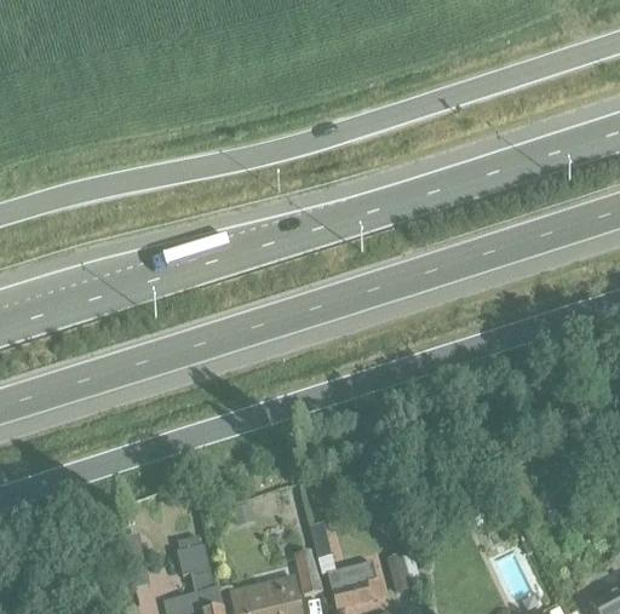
[(246,499),(205,514),(208,523),(234,515),(237,526),(256,518),(250,501),(247,503),(246,499)]
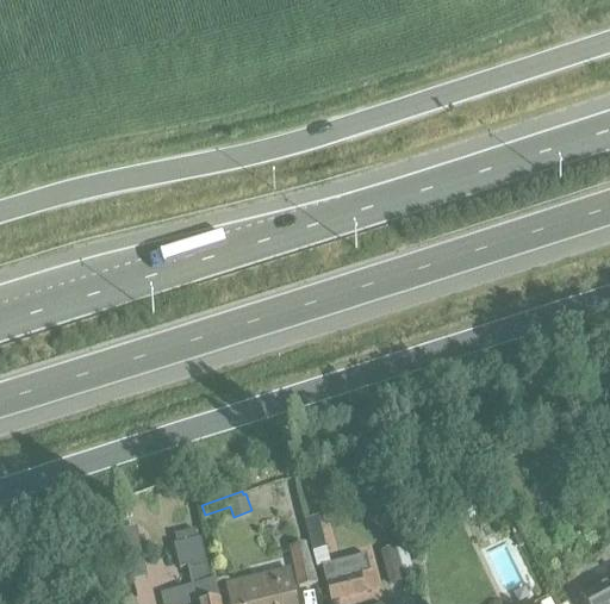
[(319,512),(304,517),(317,566),(322,565),(331,599),(381,586),(375,567),(372,568),(367,550),(331,560),(319,512)]
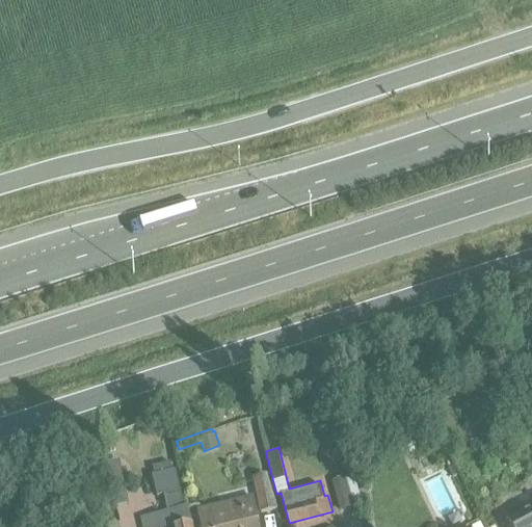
[(121,456),(107,458),(116,502),(130,500),(121,456)]
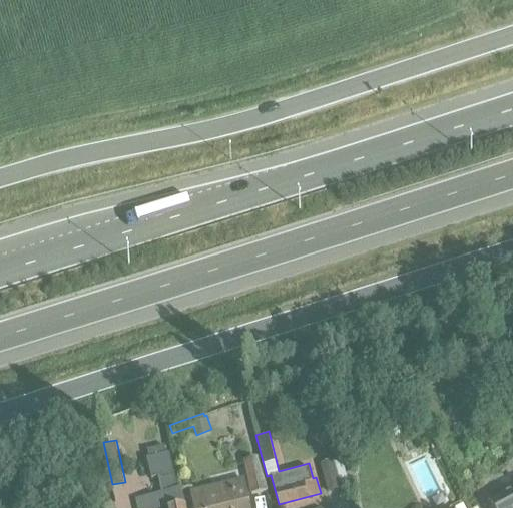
[(332,457),(321,460),(328,489),(342,486),(341,482),(348,481),(338,440),(329,443),(332,457)]
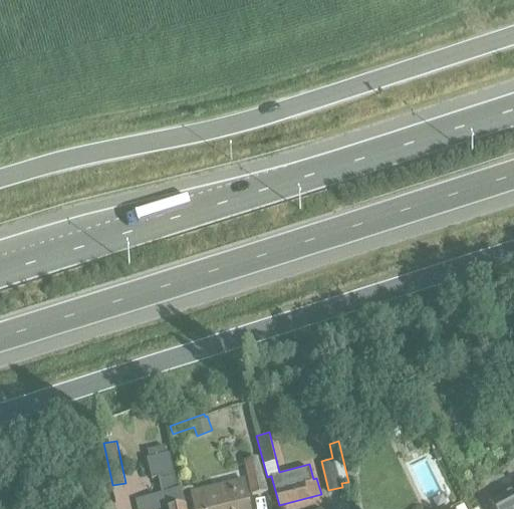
[(162,492),(136,498),(138,508),(158,508),(167,507),(167,508),(187,508),(186,501),(182,487),(179,488),(170,451),(147,456),(152,477),(159,476),(162,492)]
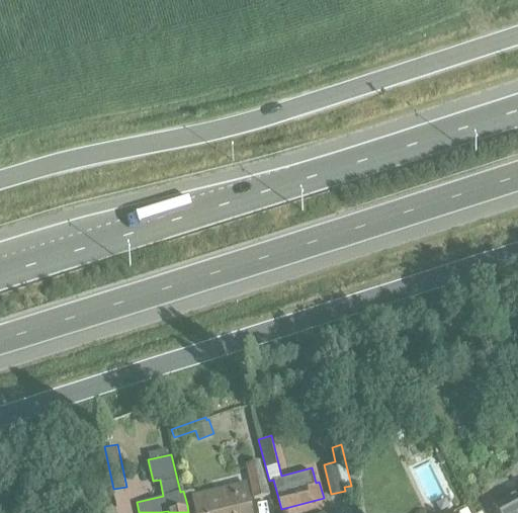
[(260,458),(246,462),(253,497),(271,494),(260,458)]
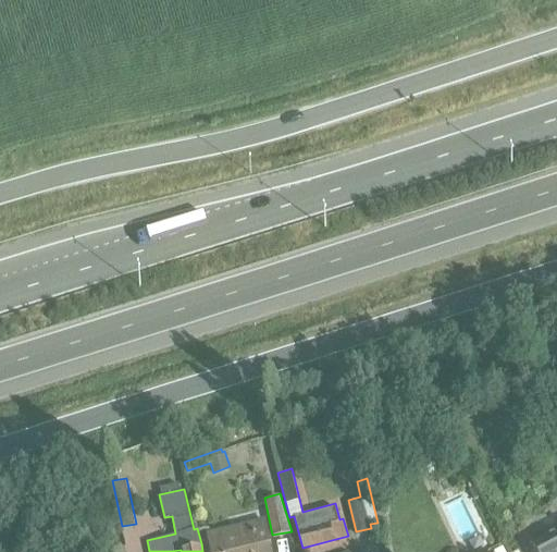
[(272,551),(265,516),(206,530),(210,551),(272,551)]
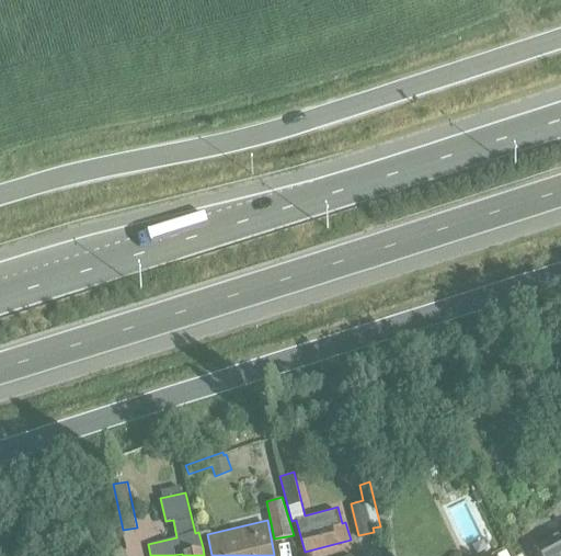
[(560,555),(560,525),(533,541),(540,555),(560,555)]
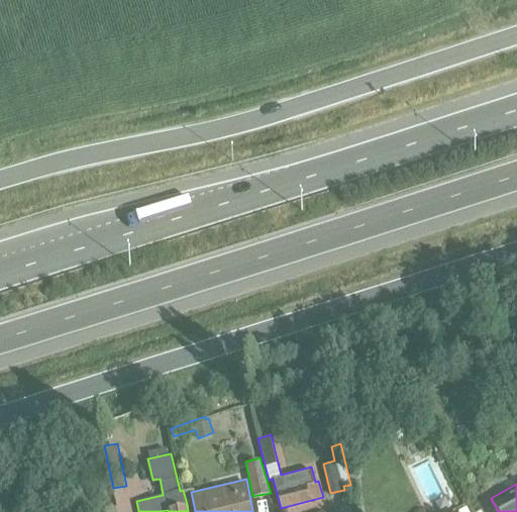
[(462,503),(464,511),(476,511),(472,500),(462,503)]
